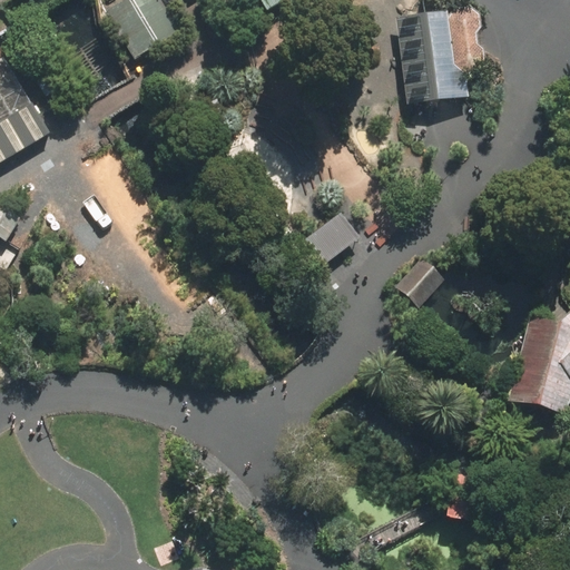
[(183,31),(164,0),(121,0),(105,10),(135,60),(183,31)]
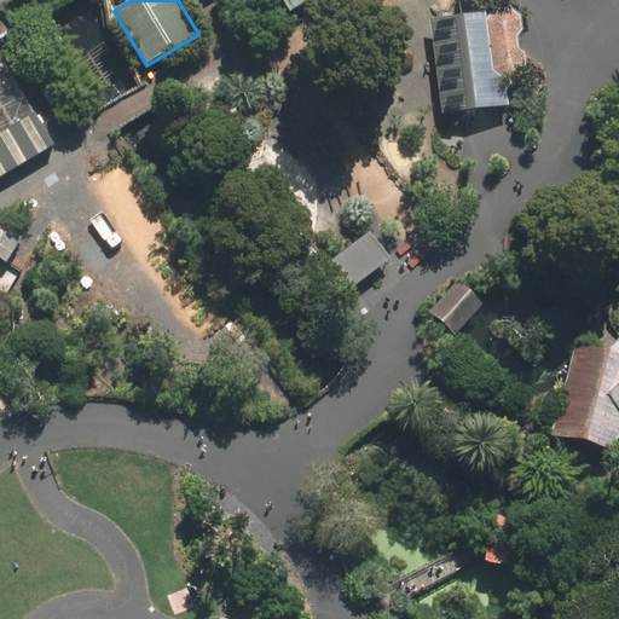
[(276,0),(289,21),(322,0),(276,0)]
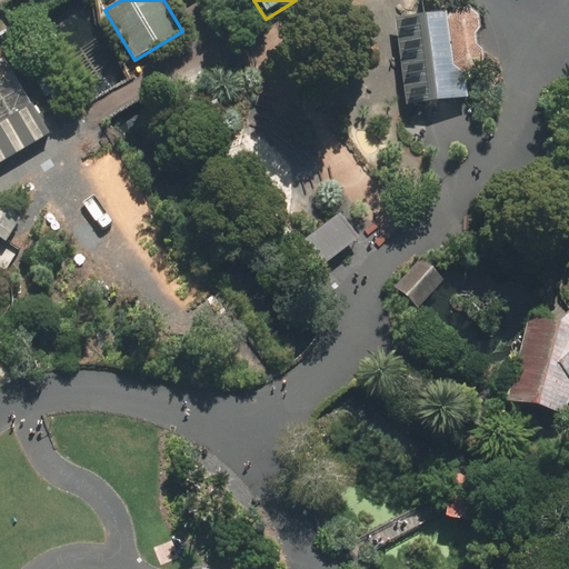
[(475,31),(480,26),(478,11),(469,6),(460,9),(452,17),(452,11),(397,19),(410,105),(469,98),(467,73),(477,71),(485,60),(482,47),(476,42),(475,31)]
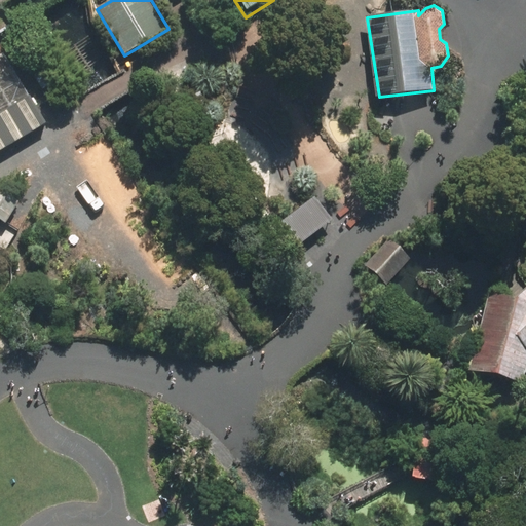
[(0,151),(48,122),(6,53),(0,57),(0,151)]
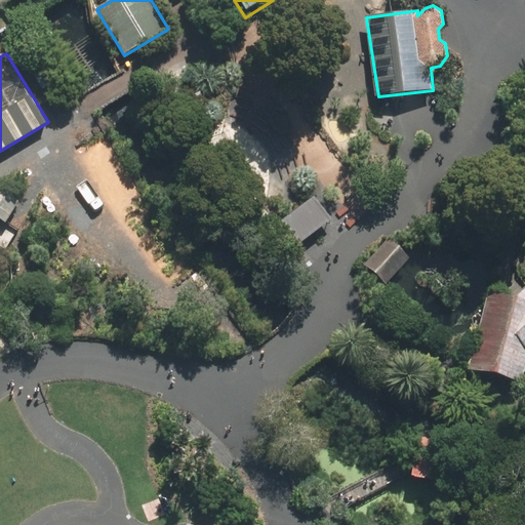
[(24,202),(0,187),(0,215),(10,223),(24,202)]
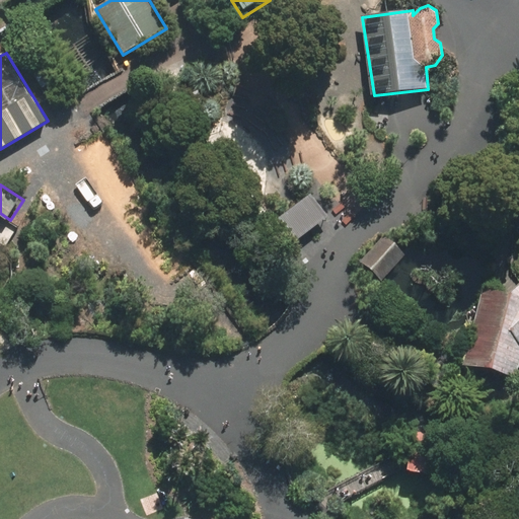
[(326,212),(310,191),(279,214),(295,235),(326,212)]
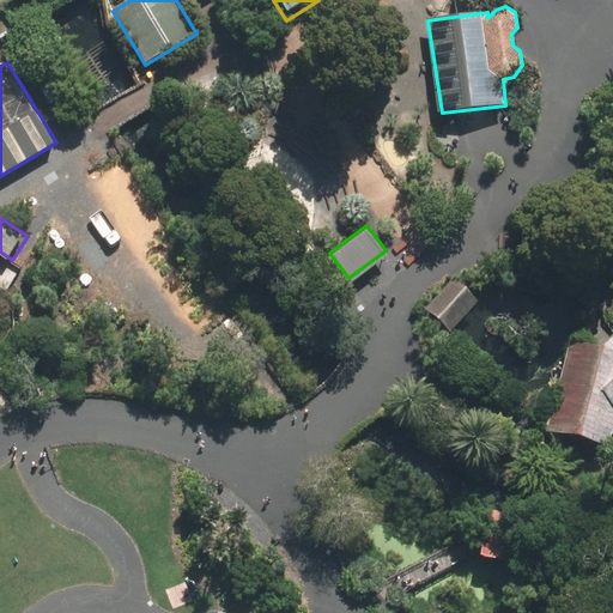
[(455,281),(428,314),(454,337),(481,304),(455,281)]
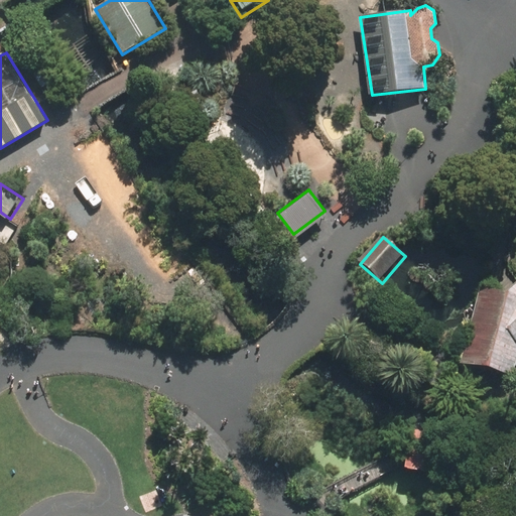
[(515,285),(507,293),(483,287),(464,364),(515,376),(515,285)]
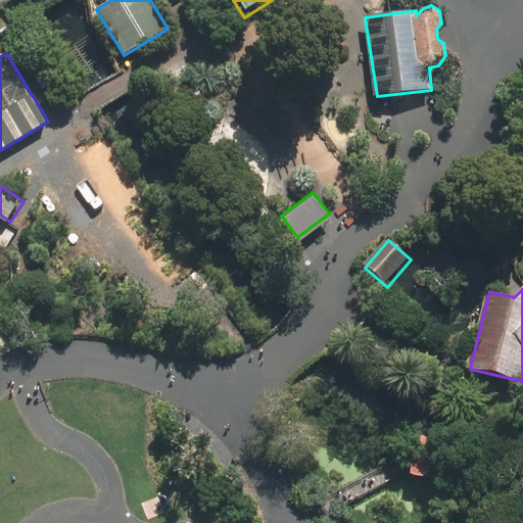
[(415,477),(446,482),(454,443),(422,438),(415,477)]
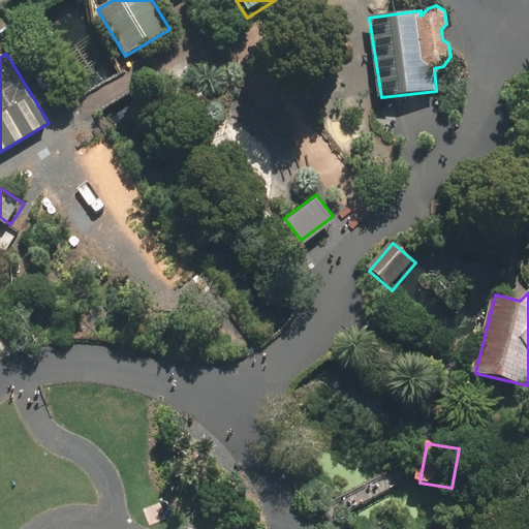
All buildings are outlined.
